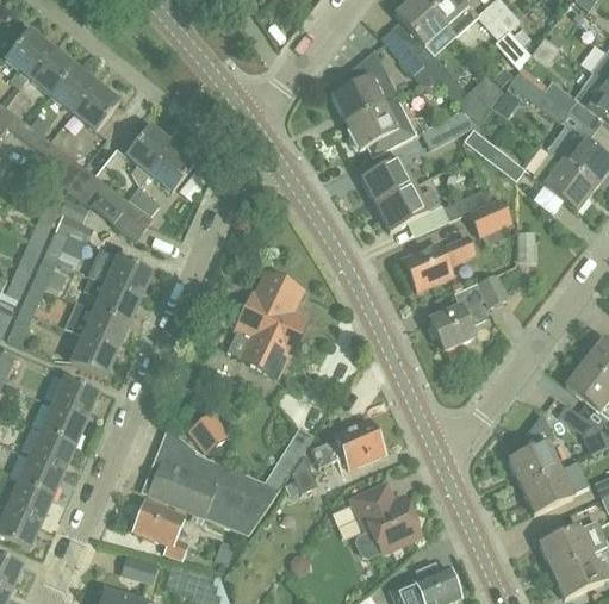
[(455,35),(424,0),(409,0),(395,13),(423,47),(446,26),(454,36),(455,35)]
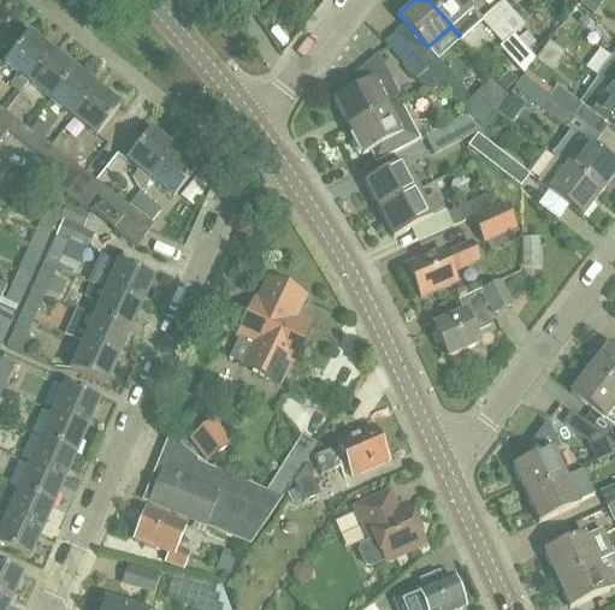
[(429,0),(460,35),(482,16),(483,15),(469,0),(429,0)]
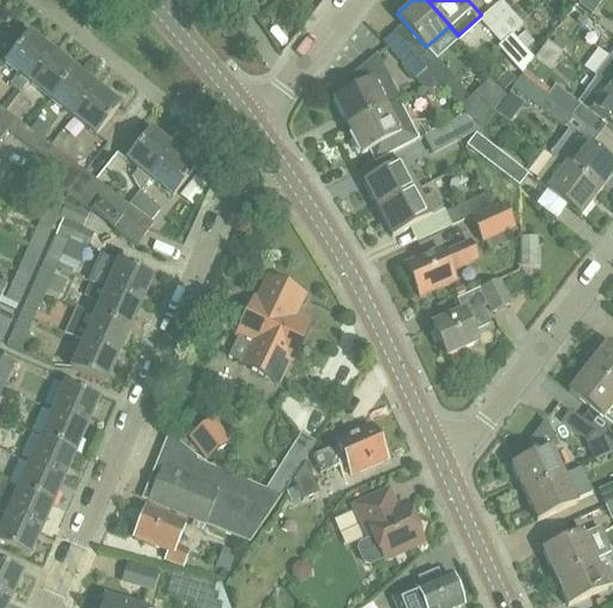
[(492,5),(512,29),(523,20),(505,0),(498,0),(492,5)]
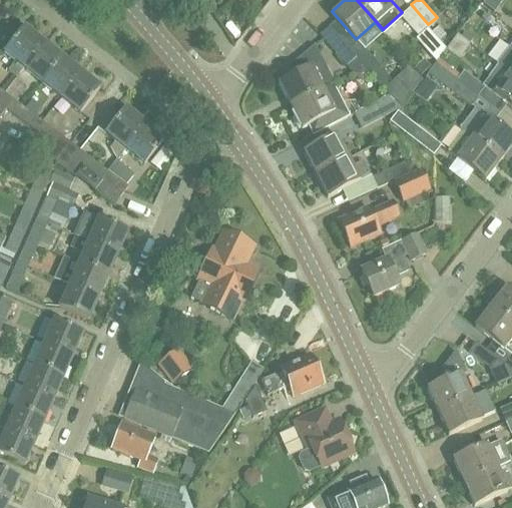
[(402,12),(401,13),(419,33),(428,24),(411,4),(402,12)]
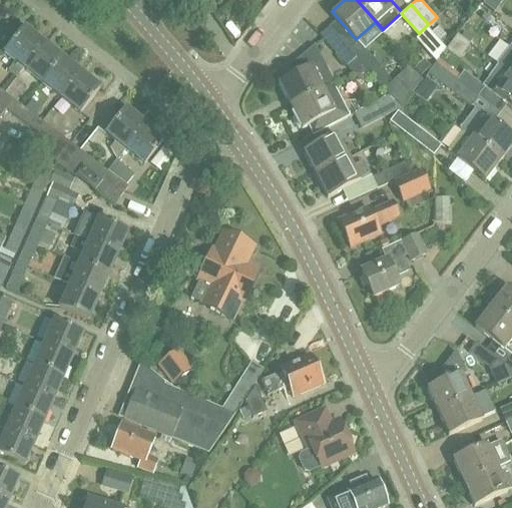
[(437,50),(456,33),(446,22),(427,39),(437,50)]
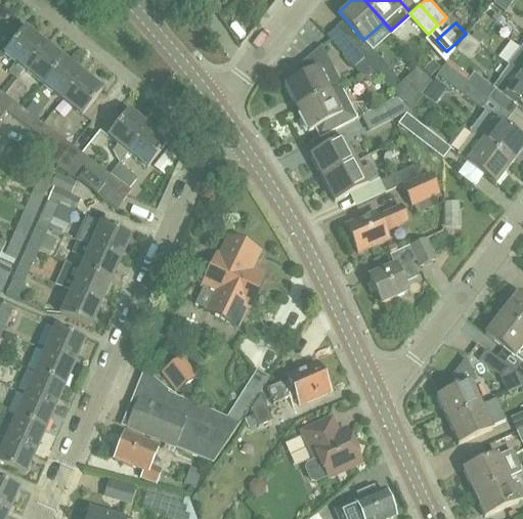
[(25,67),(46,41),(27,25),(6,50),(13,56),(6,66),(14,73),(23,63),(25,67)]
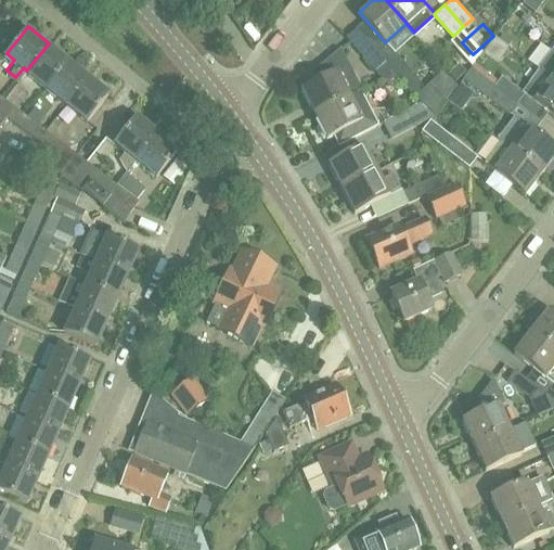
[(514,49),(518,42),(502,33),(491,50),(513,63),(519,52),(514,49)]
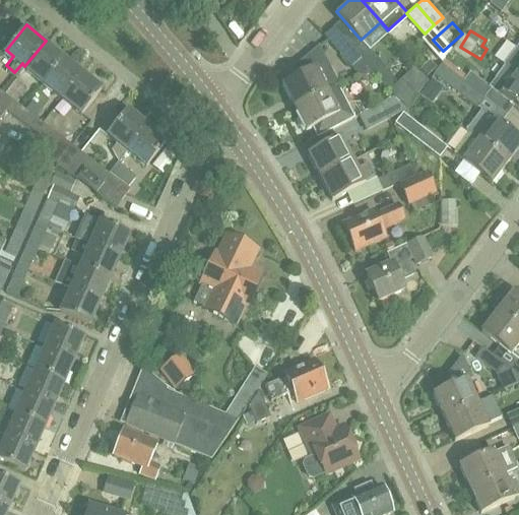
[(46,41),(24,66),(44,81),(64,55),(46,41)]
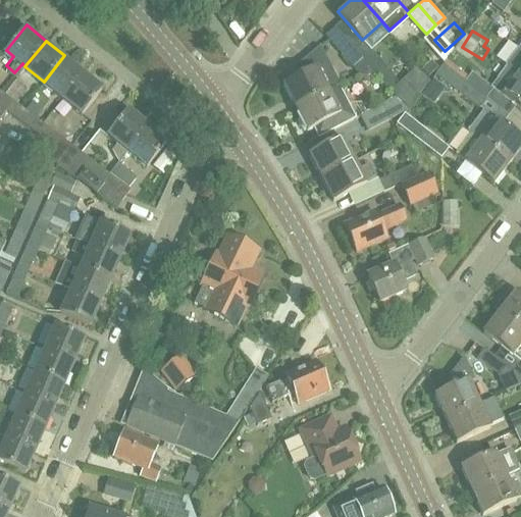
[(366,41),(358,49),(370,62),(377,70),(376,71),(409,106),(430,78),(416,63),(400,80),(378,55),(366,41)]
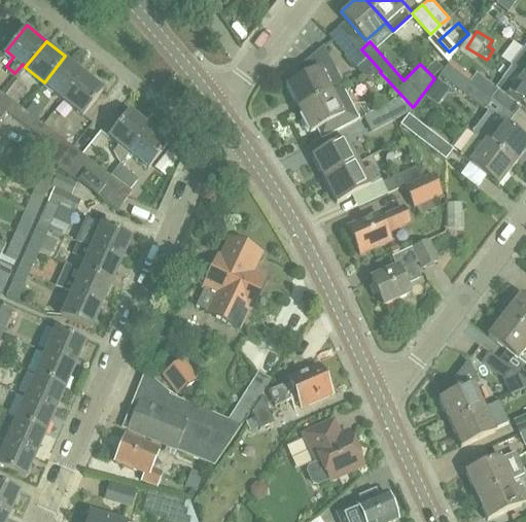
[(297,105),(344,81),(323,42),(294,67),(300,75),(286,82),(297,105)]
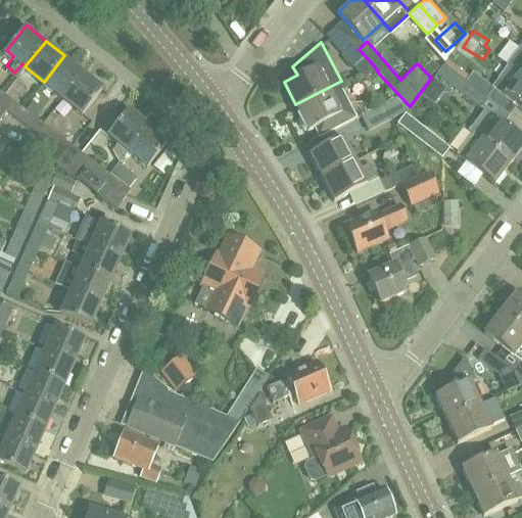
[(371,62),(359,49),(351,43),(342,50),(361,72),(362,71),(371,62)]
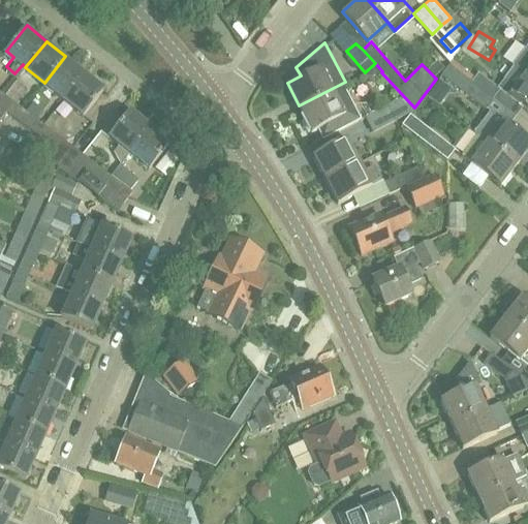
[(514,64),(525,72),(527,74),(527,44),(514,64)]
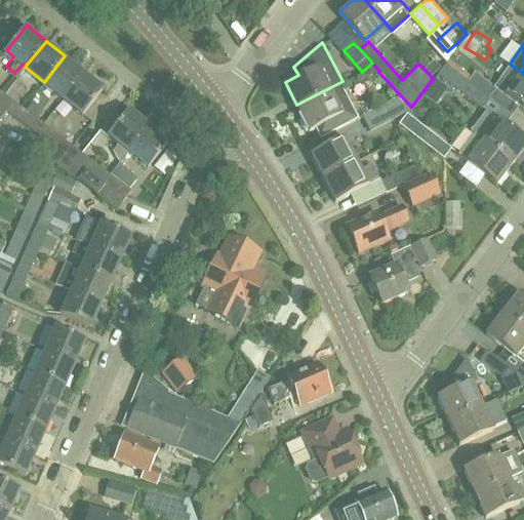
[(421,56),(429,68),(440,62),(433,49),(421,56)]
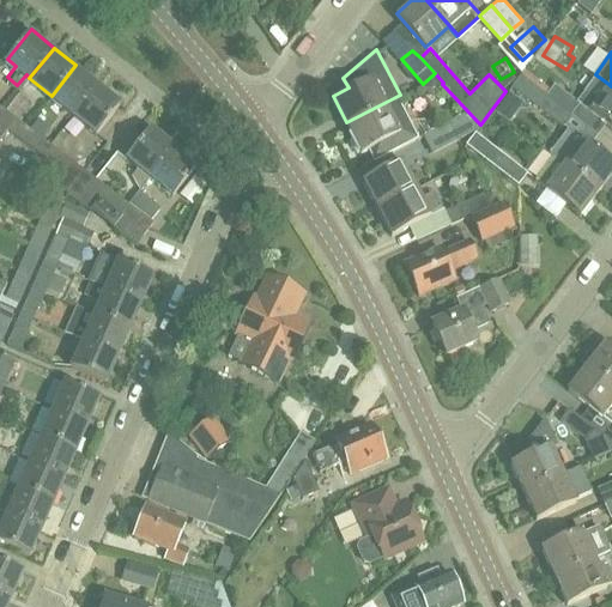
[(98,83),(76,65),(52,96),(74,113),(98,83)]
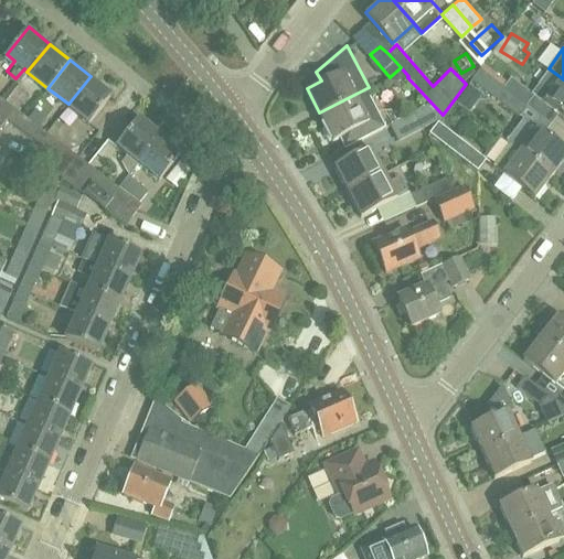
[(502,87),(503,86),(480,68),(472,78),(519,114),(525,105),(502,87)]
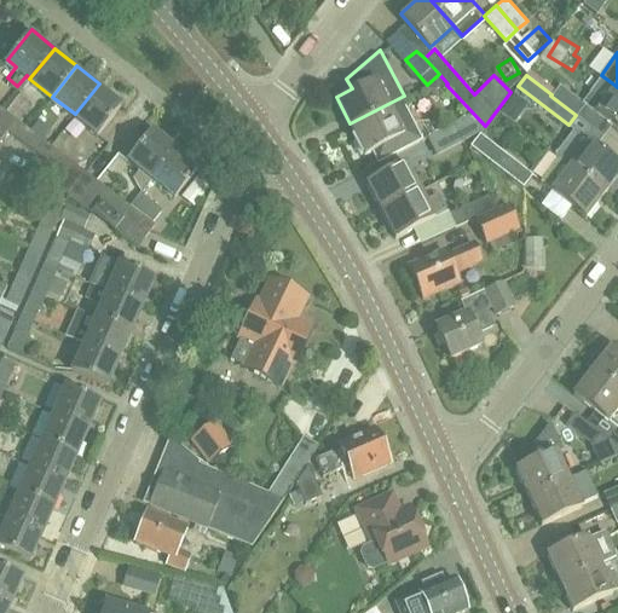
[(585,103),(595,110),(617,127),(617,87),(614,85),(601,75),(590,90),(583,98),(583,99),(561,82),(552,94),(550,96),(576,115),(585,103)]
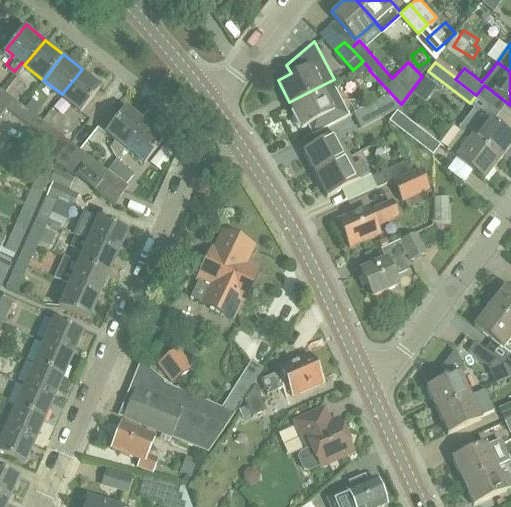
[(82,69),(62,94),(81,110),(101,85),(82,69)]
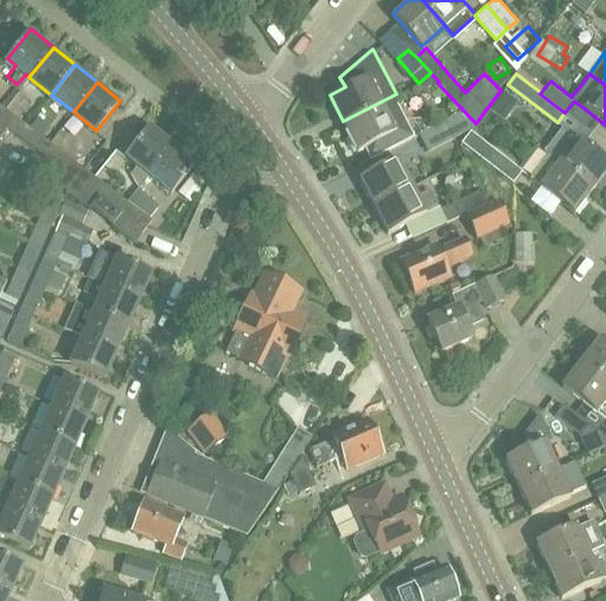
[(396,94),(343,121),(357,149),(365,145),(371,157),(413,135),(414,135),(414,134),(394,96),(396,95),(396,94)]
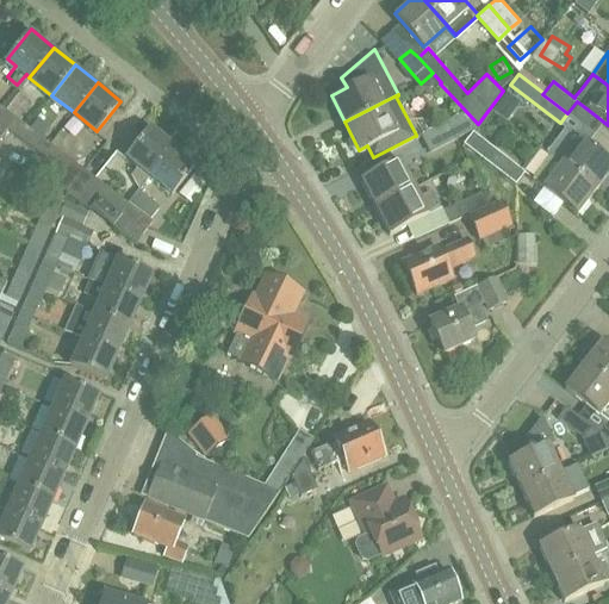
[(6,106),(0,113),(0,137),(8,125),(20,134),(29,123),(6,106)]
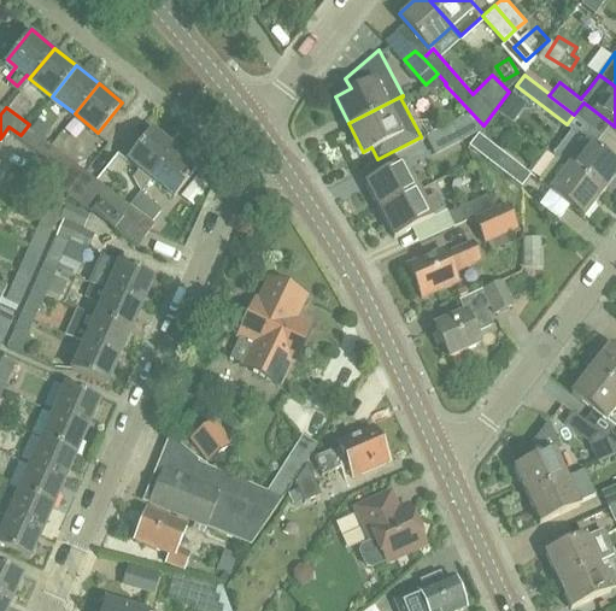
[(449,122),(421,136),(421,137),(420,137),(427,152),(456,137),(449,122)]
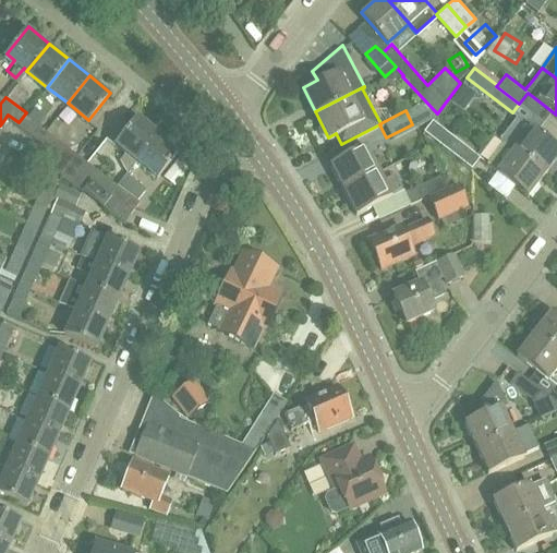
[(28,115),(26,112),(19,122),(39,139),(47,129),(40,123),(43,120),(32,111),(28,115)]
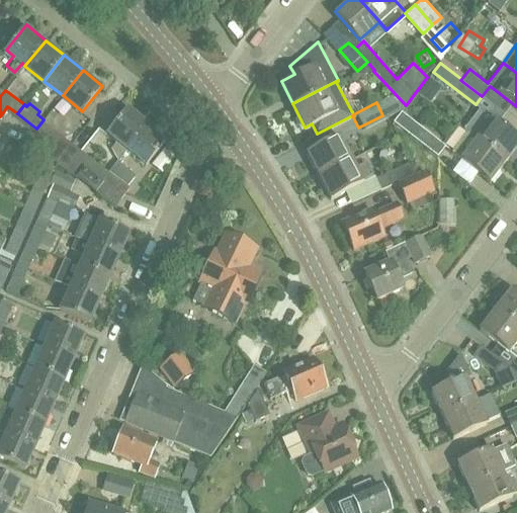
[(126,148),(148,122),(128,106),(107,132),(126,148)]
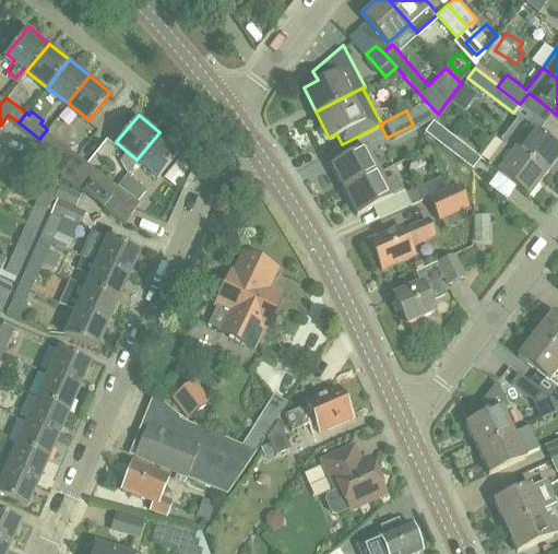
[(524,134),(514,148),(546,173),(555,162),(557,163),(557,145),(531,126),(532,125),(521,117),(514,126),(524,134)]
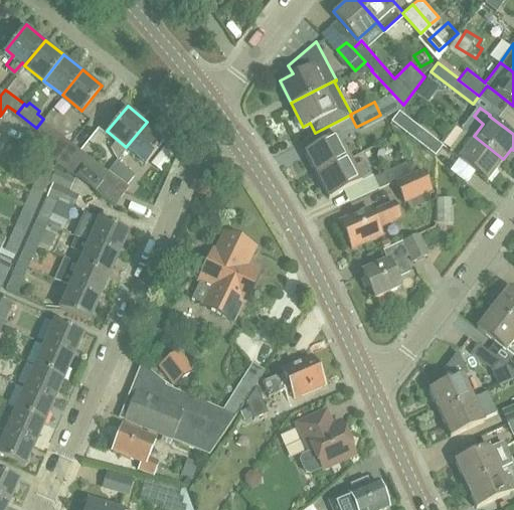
[(425,145),(436,153),(444,143),(399,109),(392,119),(425,145)]
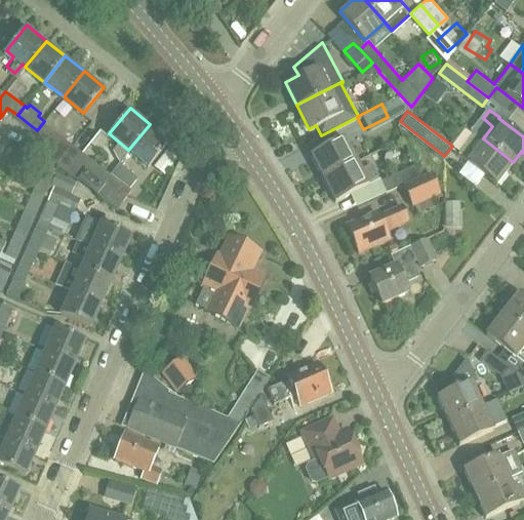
[(44,121),(37,130),(46,137),(38,148),(58,163),(73,143),(44,121)]
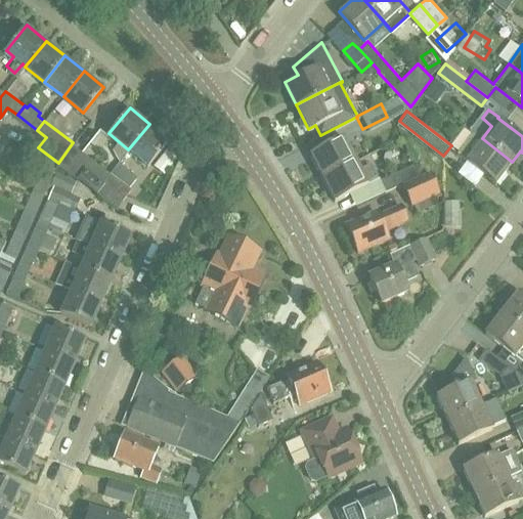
[(149,124),(128,149),(147,165),(169,139),(149,124)]
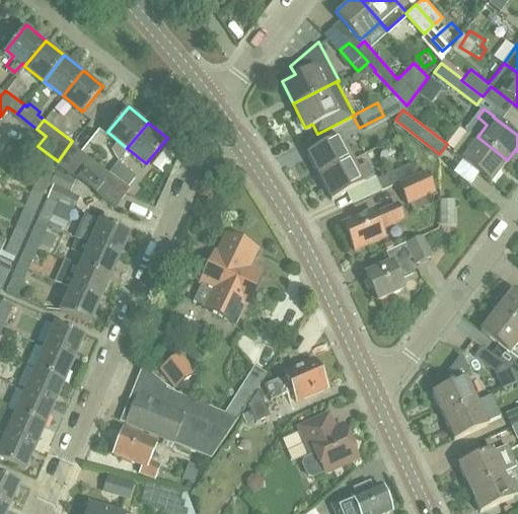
[(477,137),(468,130),(452,151),(492,180),(507,160),(477,137)]
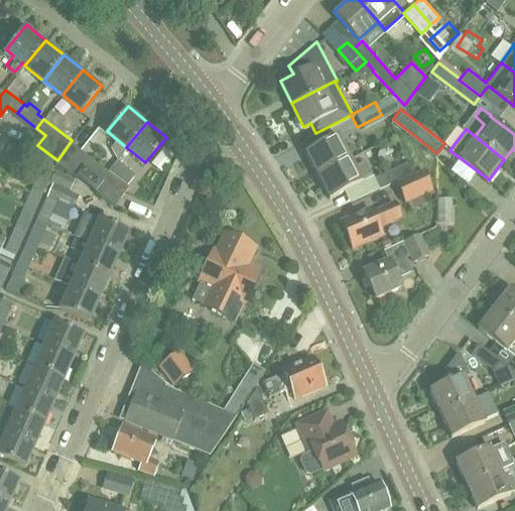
[(318,174),(352,156),(340,134),(306,151),(318,174)]
